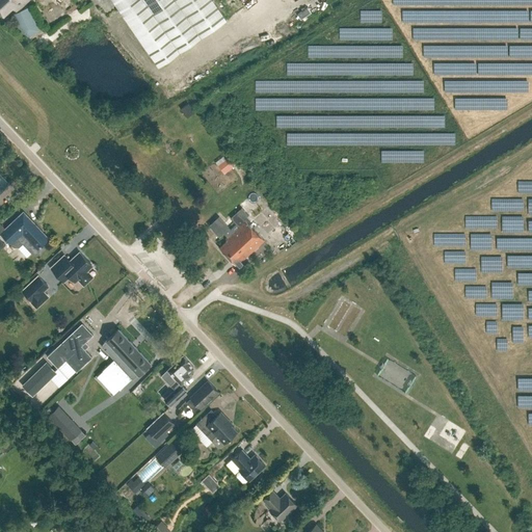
[(0,0),(0,9),(3,14),(12,5),(17,9),(27,0),(0,0)]
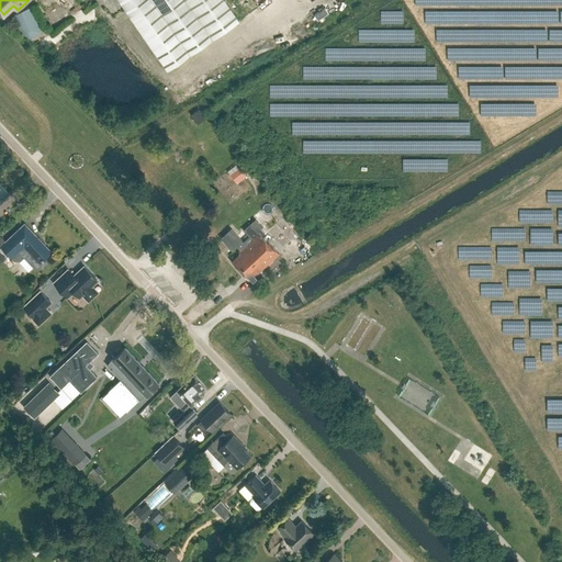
[(120,0),(169,69),(238,22),(223,0),(120,0)]
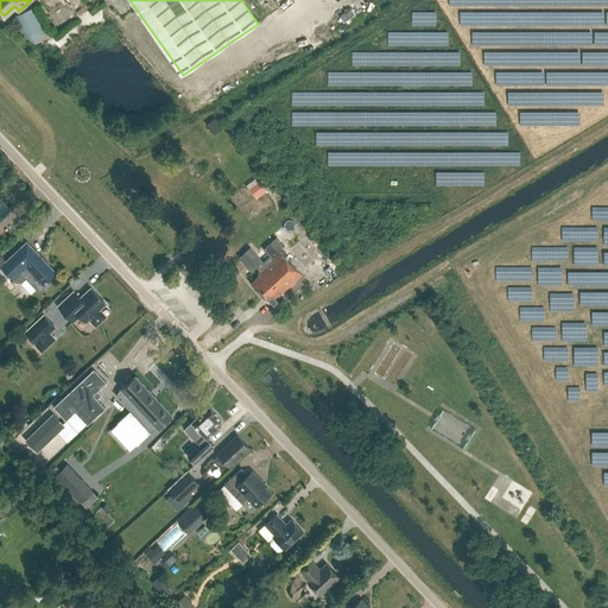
[(33,7),(14,16),(25,39),(30,43),(36,42),(45,33),(33,7)]
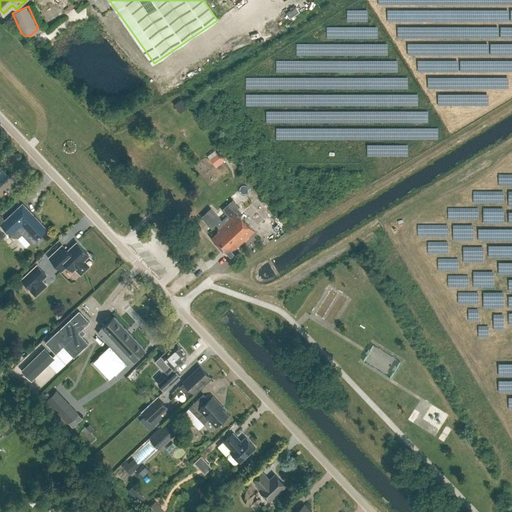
[(222,160),(218,154),(214,157),(218,163),(222,160)]
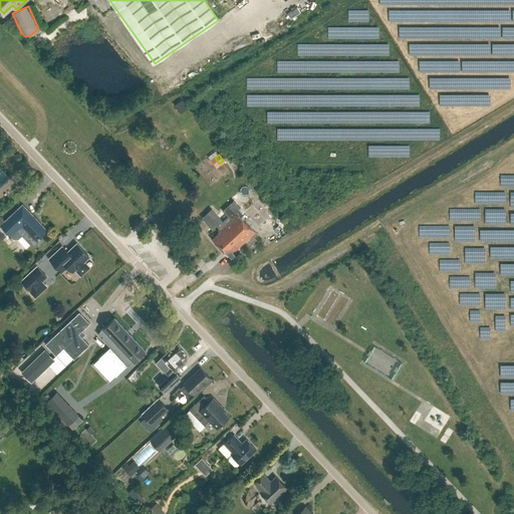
[(212,209),(203,218),(212,228),(216,225),(220,229),(218,231),(219,232),(212,238),(229,256),(231,255),(234,252),(255,232),(236,211),(240,208),(234,200),(223,210),(223,211),(218,215),(212,209)]
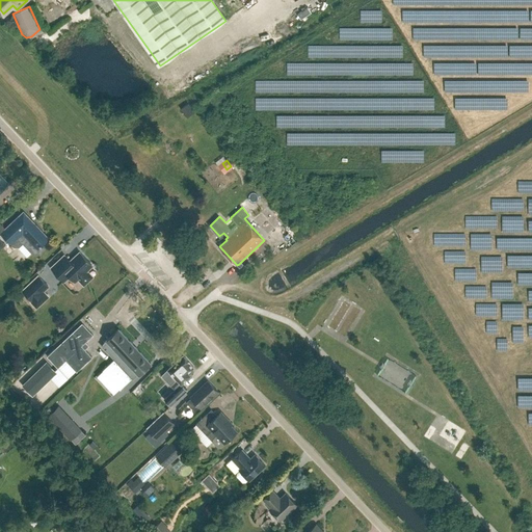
[(37,255),(38,255),(45,248),(42,245),(48,238),(30,219),(29,220),(22,212),(1,233),(10,243),(17,237),(32,254),(33,255),(34,255),(35,256),(36,255),(37,255)]
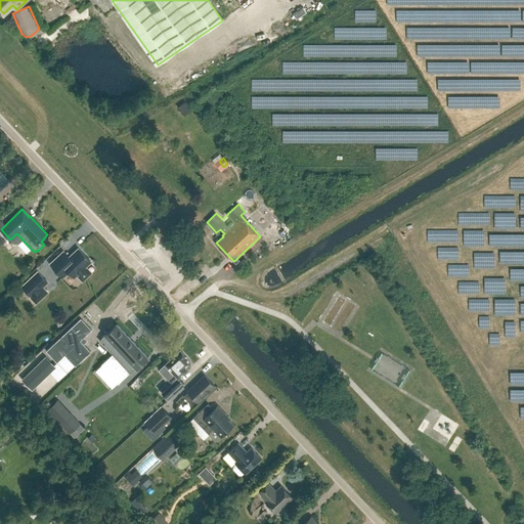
[(78,249),(69,258),(62,252),(59,254),(50,263),(58,273),(62,276),(69,270),(74,276),(76,274),(82,280),(90,272),(84,266),(90,261),(78,249)]
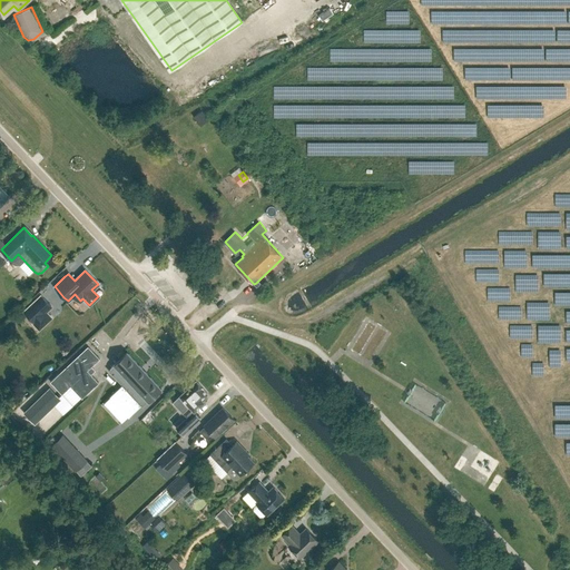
[(23,311),(33,322),(32,322),(39,330),(52,318),(47,312),(52,306),(41,294),(23,311)]
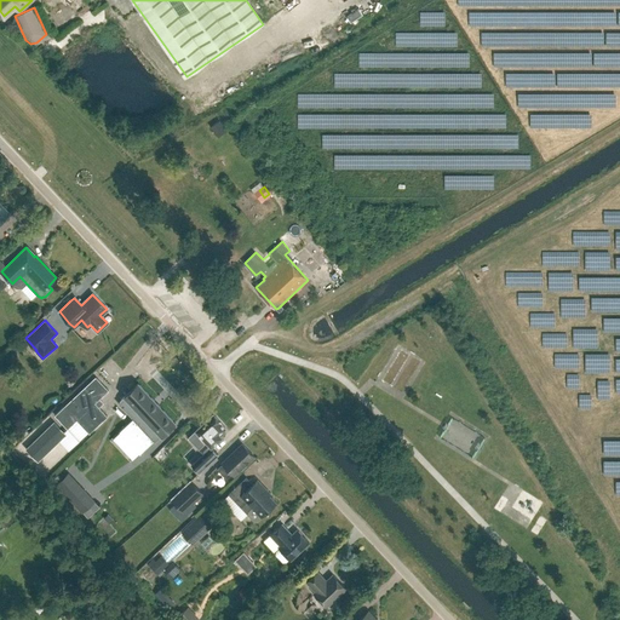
[(101,405),(101,400),(99,399),(108,390),(96,377),(55,414),(68,428),(76,419),(90,434),(108,415),(99,407),(101,405)]
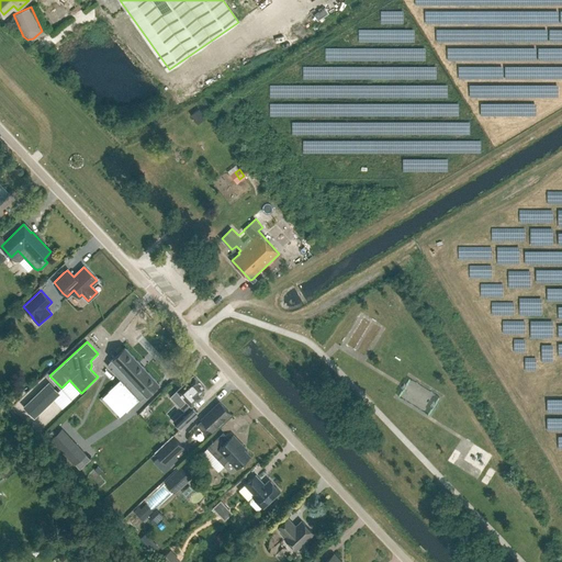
[(108,364),(121,379),(108,390),(126,411),(139,398),(141,400),(146,394),(159,382),(125,346),(112,358),(109,361),(110,362),(108,364)]
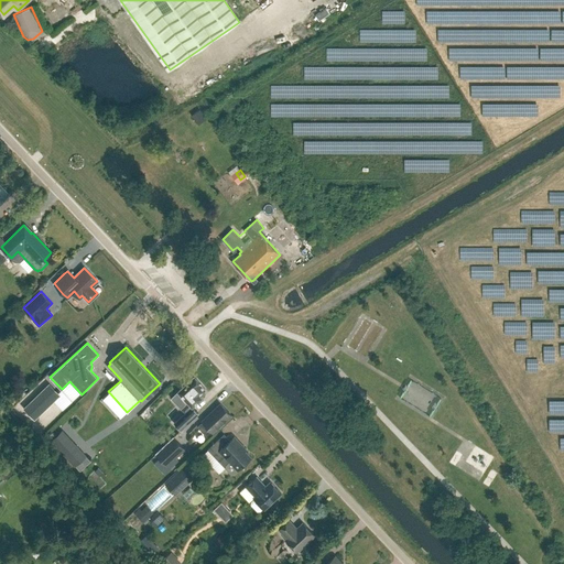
[(177,391),(185,400),(184,401),(185,403),(181,408),(184,412),(173,422),(180,430),(197,413),(191,405),(201,397),(198,394),(205,388),(199,383),(201,382),(194,376),(177,391)]
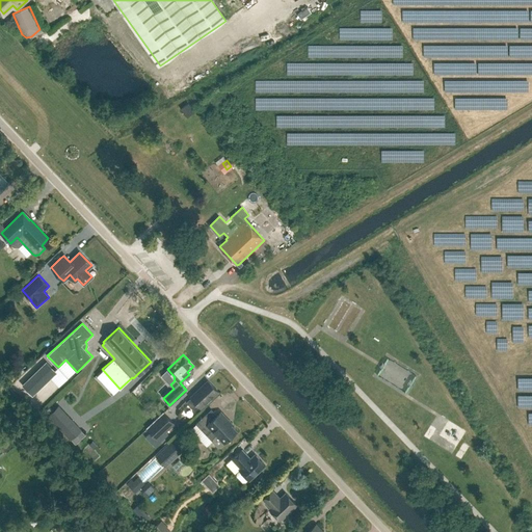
[(22,384),(32,395),(49,379),(47,378),(55,370),(47,361),(22,384)]
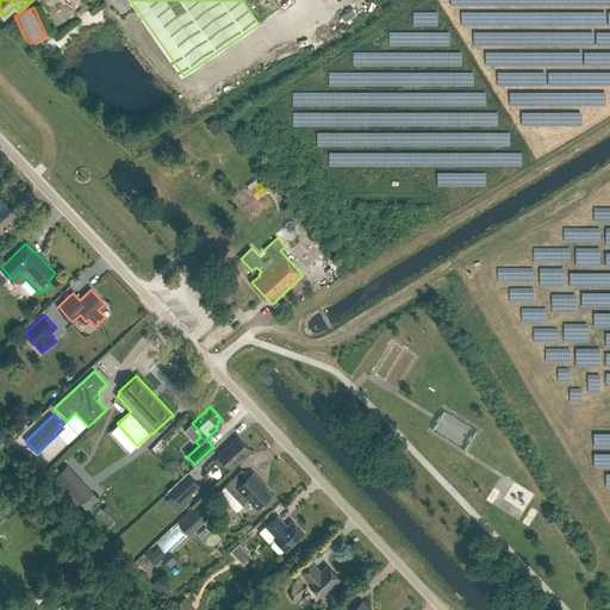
[(219,456),(213,461),(221,470),(226,464),(230,467),(249,448),(238,437),(219,456)]
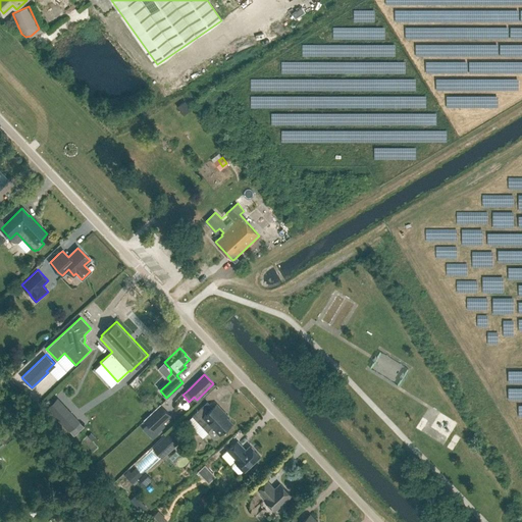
[(232,423),(221,412),(222,411),(216,404),(208,412),(202,406),(192,416),(203,427),(208,422),(212,426),(208,430),(208,433),(214,439),(217,439),(221,435),(220,434),(224,430),(225,430),(226,429),(232,423)]
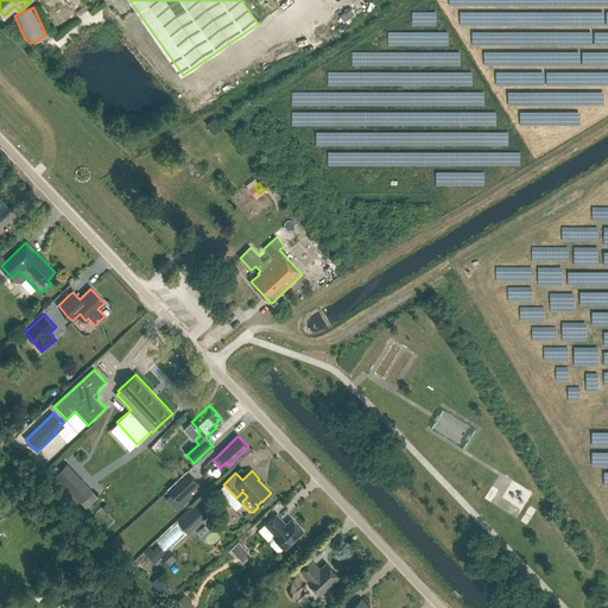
[(179,502),(200,485),(188,472),(168,489),(179,502)]
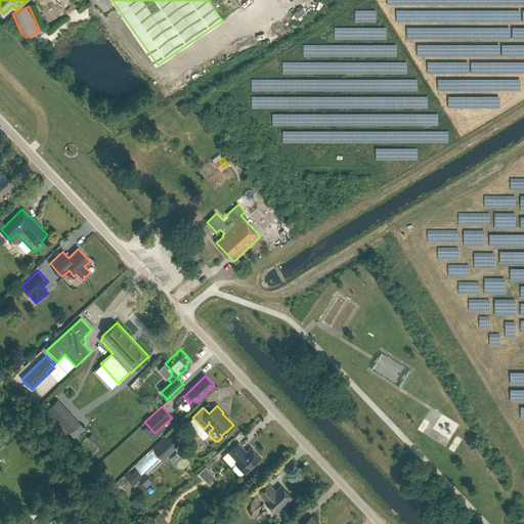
[(71,412),(60,422),(70,432),(80,423),(71,412)]
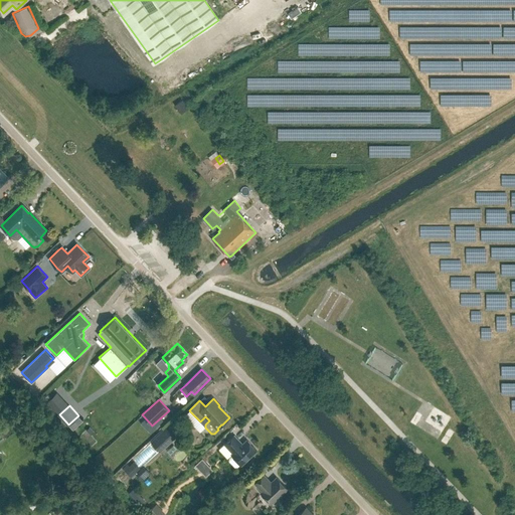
[(165,427),(150,442),(160,452),(175,438),(165,427)]
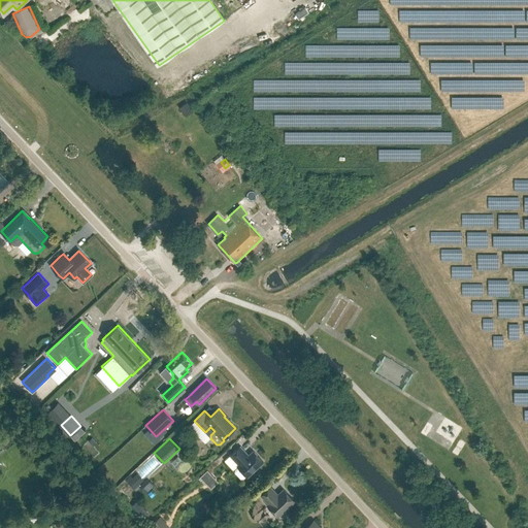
[(246,475),(248,476),(263,462),(253,451),(249,456),(239,447),(230,455),(238,464),(237,466),(238,466),(235,469),(235,472),(240,479),(243,479),(246,475)]
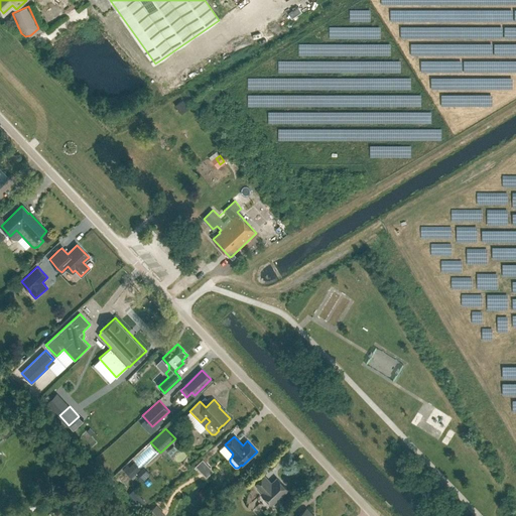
[(207,463),(203,459),(195,466),(199,470),(207,463)]
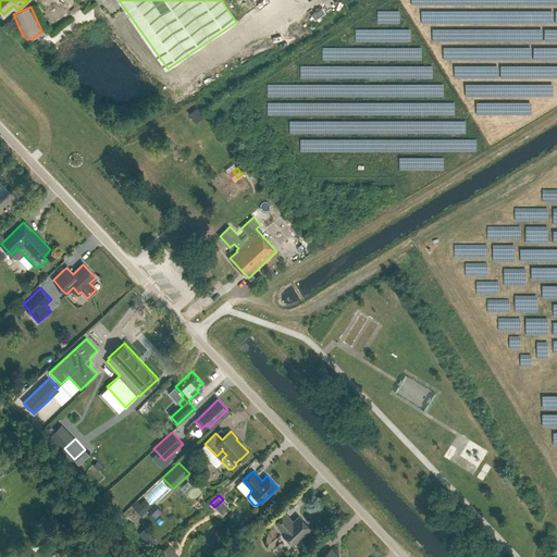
[(310,529),(299,516),(293,521),(285,512),(275,522),(283,531),(282,532),(293,545),(310,529)]
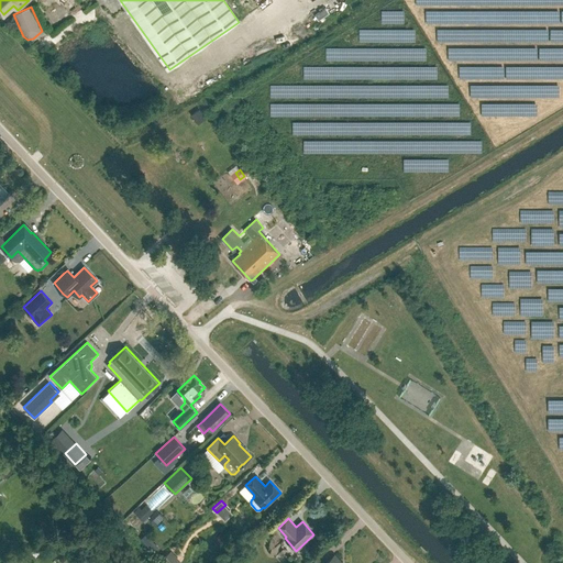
[(170,551),(163,559),(167,562),(178,562),(180,561),(170,551)]
